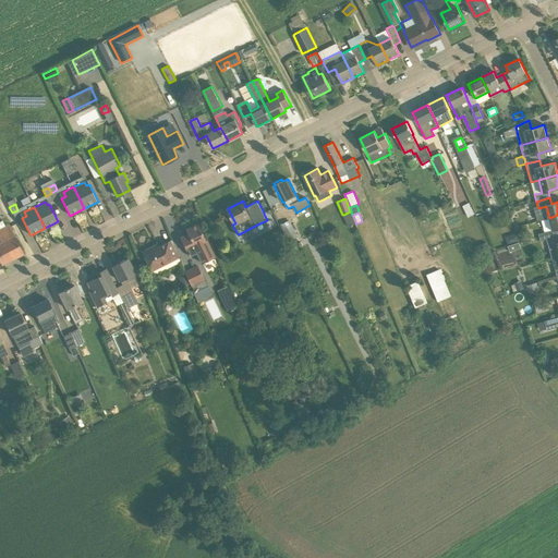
[(557,215),(549,218),(553,230),(545,232),(546,239),(557,235),(557,215)]
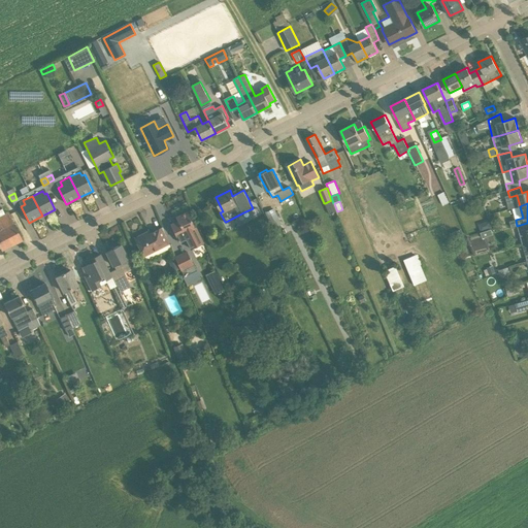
[(274,209),(266,213),(273,228),(282,224),(274,209)]
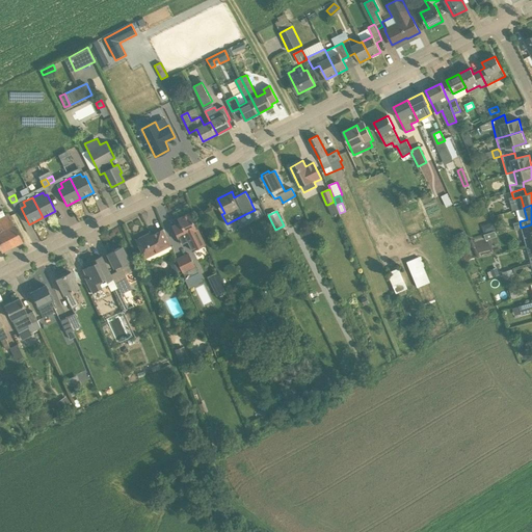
[(197,230),(196,230),(188,214),(178,219),(179,222),(171,227),(180,244),(186,241),(190,248),(204,242),(197,230)]
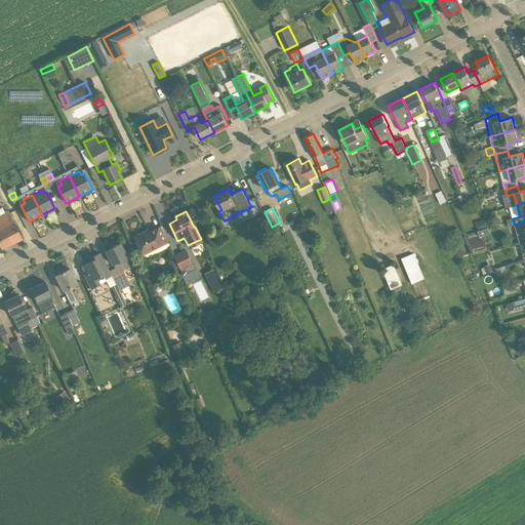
[(8,212),(0,215),(0,244),(2,248),(22,238),(8,212)]
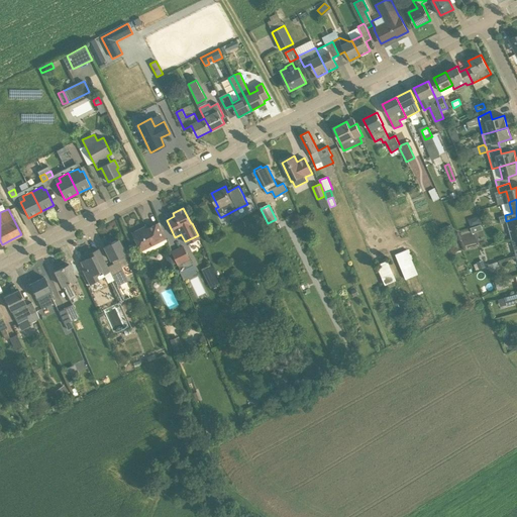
[(264,223),(260,216),(253,220),(256,227),(264,223)]
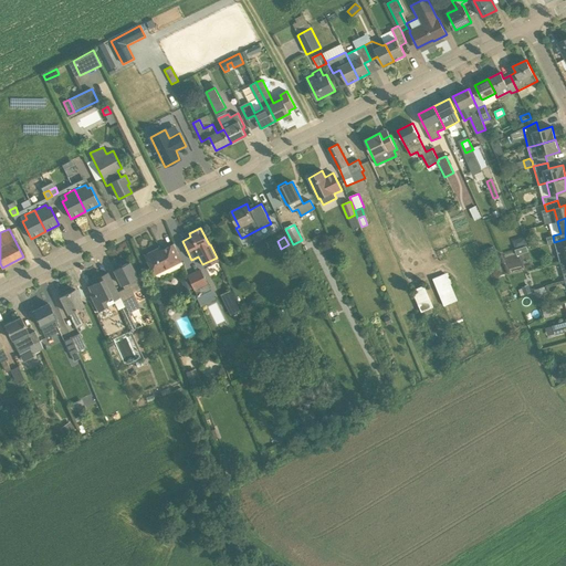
[(524,237),(513,240),(515,248),(527,244),(524,237)]
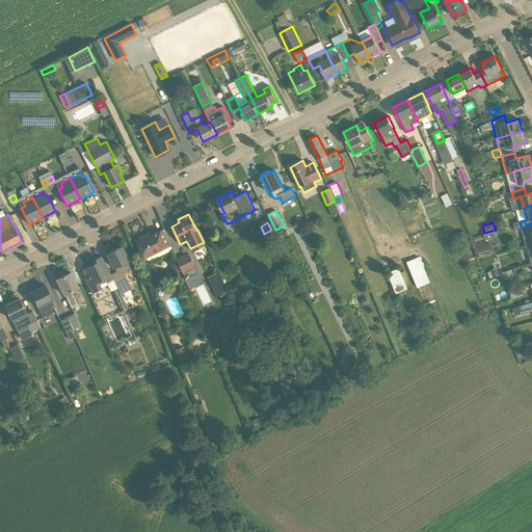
[(531,224),(521,228),(526,246),(531,244),(531,224)]
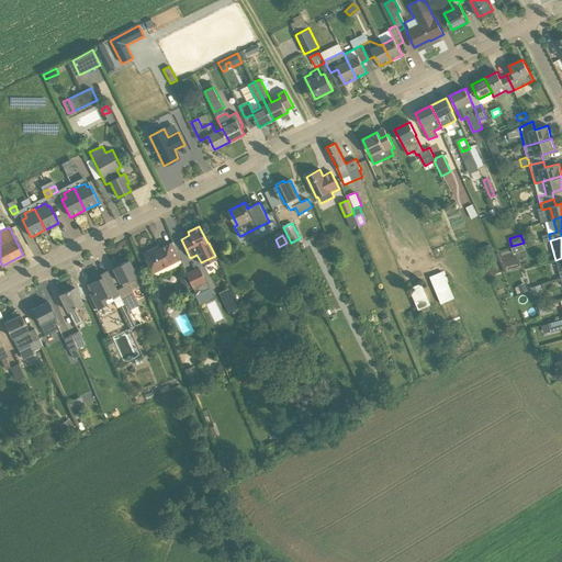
[(143,254),(148,263),(148,262),(156,277),(182,263),(173,242),(156,250),(155,248),(143,254)]
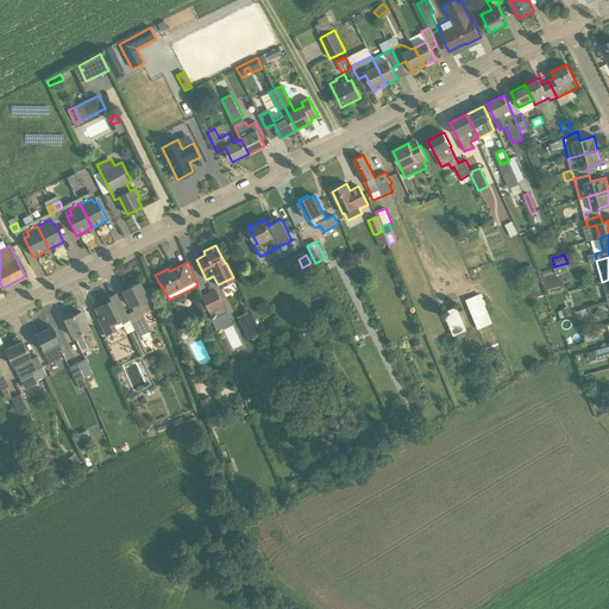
[(126,314),(129,319),(135,330),(138,337),(151,331),(143,314),(152,311),(146,299),(139,283),(123,290),(131,307),(133,311),(126,314)]
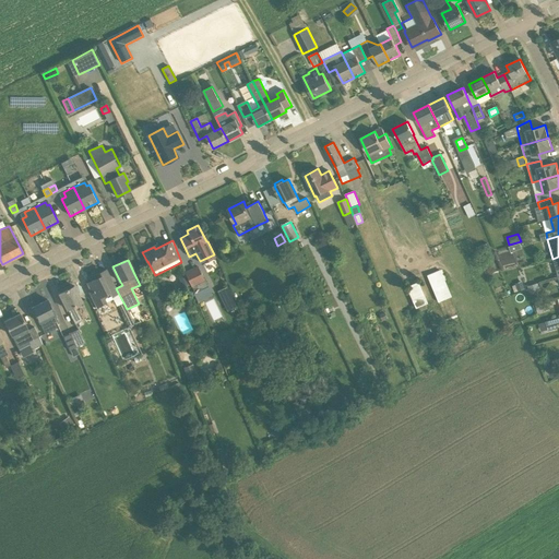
[(185,273),(191,286),(204,280),(198,266),(185,273)]
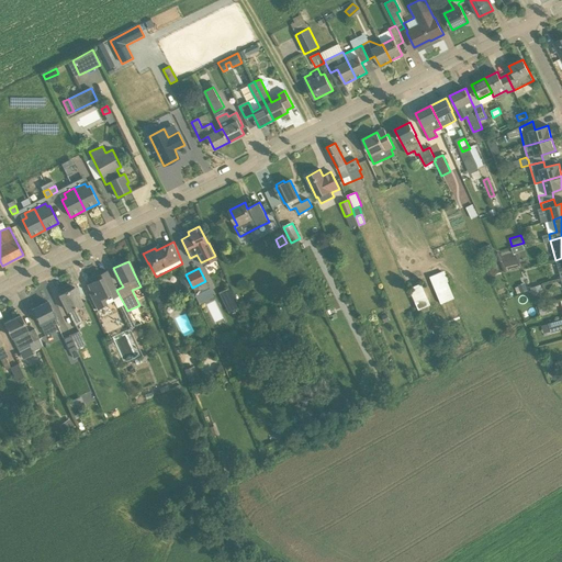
[(112,298),(119,294),(116,290),(108,271),(98,276),(100,279),(88,284),(92,293),(90,294),(97,308),(113,301),(112,298)]
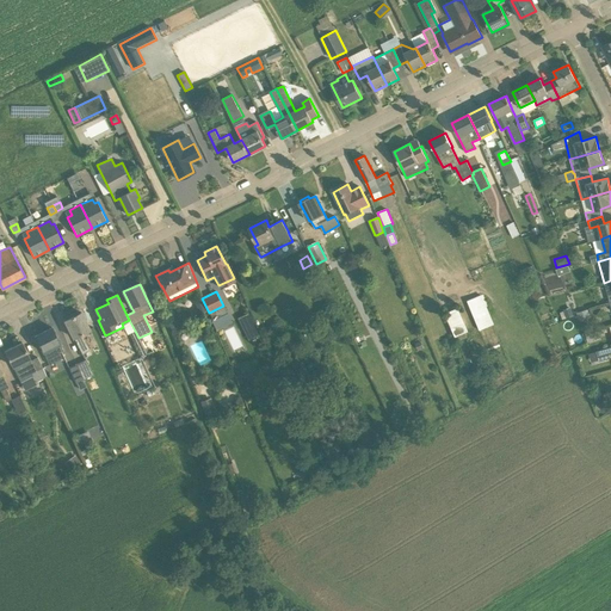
[(209,313),(213,320),(227,313),(223,306),(209,313)]
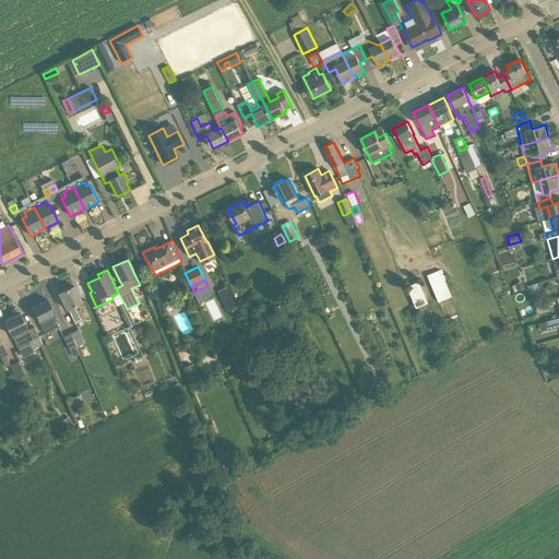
[(522,282),(515,284),(519,292),(525,288),(522,282)]
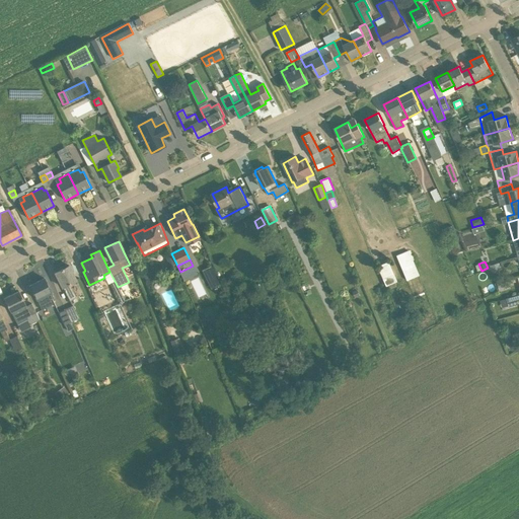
[(493,274),(502,270),(500,264),(490,266),(493,274)]
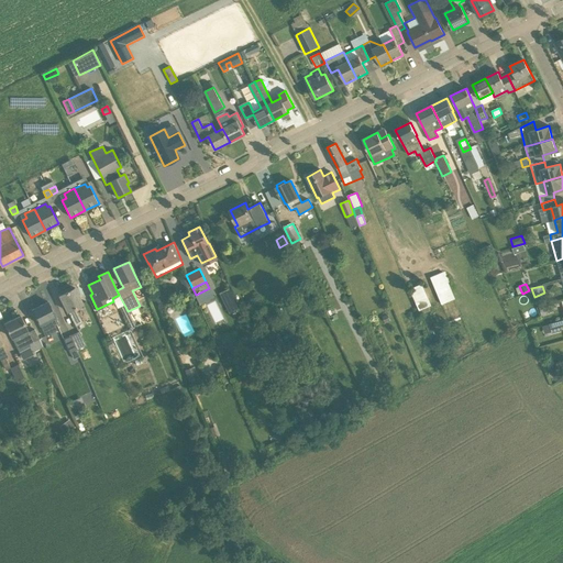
[(77,330),(84,327),(76,309),(84,305),(75,288),(59,296),(68,312),(77,330)]
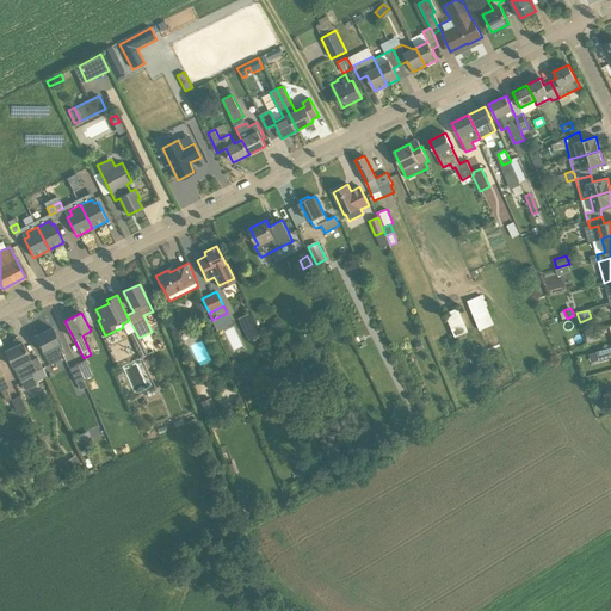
[(53,327),(35,337),(49,365),(65,357),(61,351),(63,350),(60,344),(53,327)]
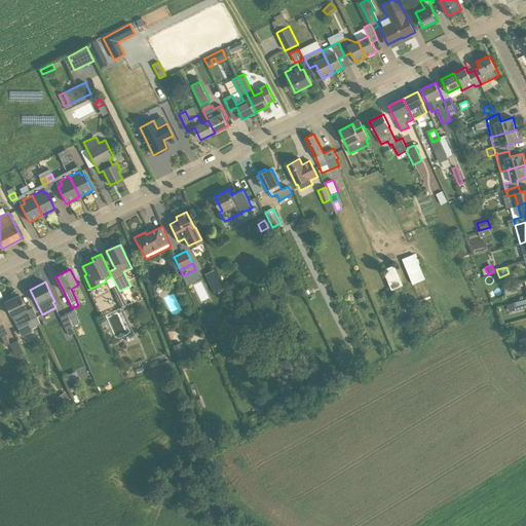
[(164,286),(161,284),(157,284),(155,287),(155,291),(157,293),(161,293),(164,290),(164,286)]
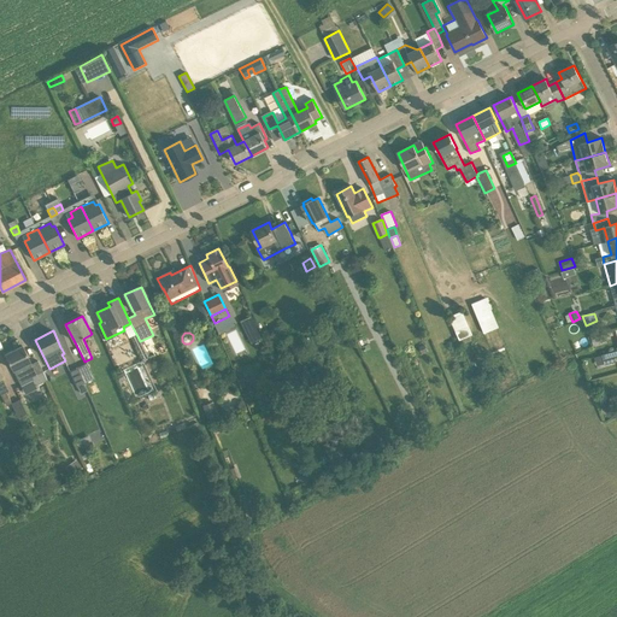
[(136,334),(130,336),(142,360),(148,358),(140,341),(136,334)]
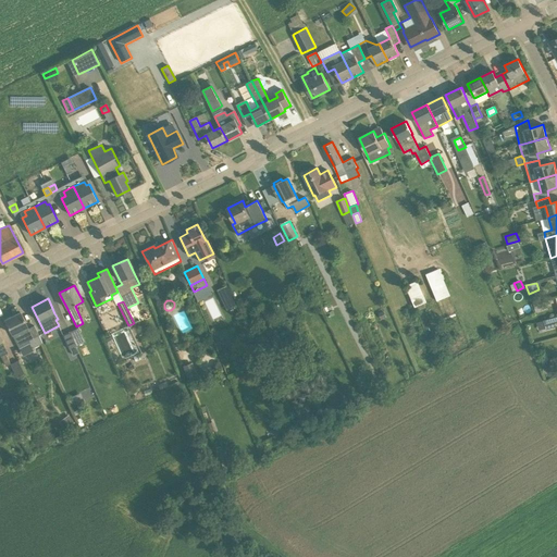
[(535,312),(544,310),(542,302),(534,305),(535,312)]
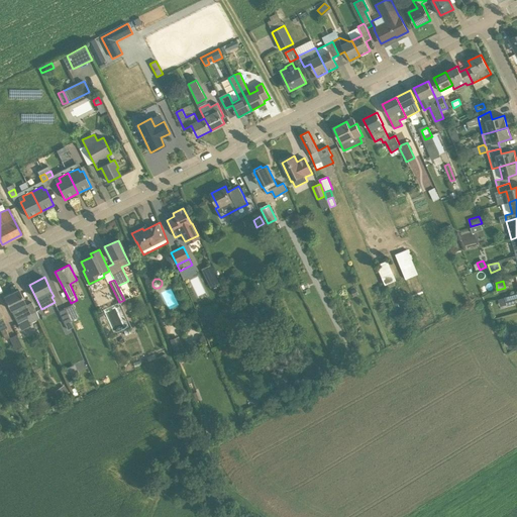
[(4,297),(17,323),(27,318),(31,325),(40,321),(36,311),(31,302),(26,305),(18,290),(4,297)]
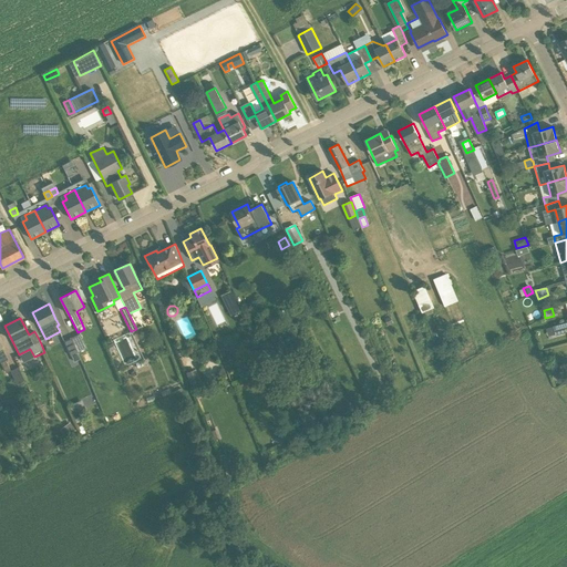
[(566,322),(554,327),(556,334),(556,336),(566,331),(566,322)]
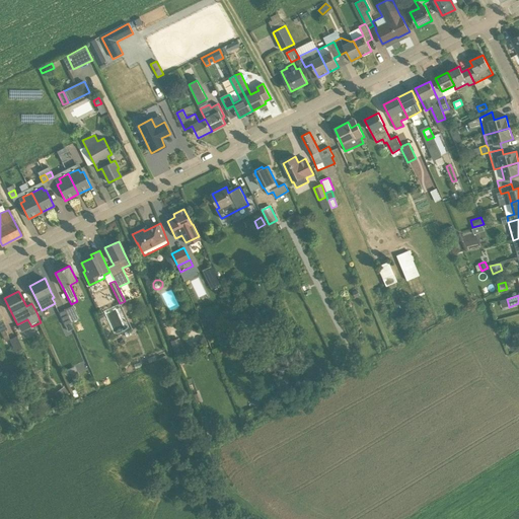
[(64,309),(71,322),(79,318),(72,305),(64,309)]
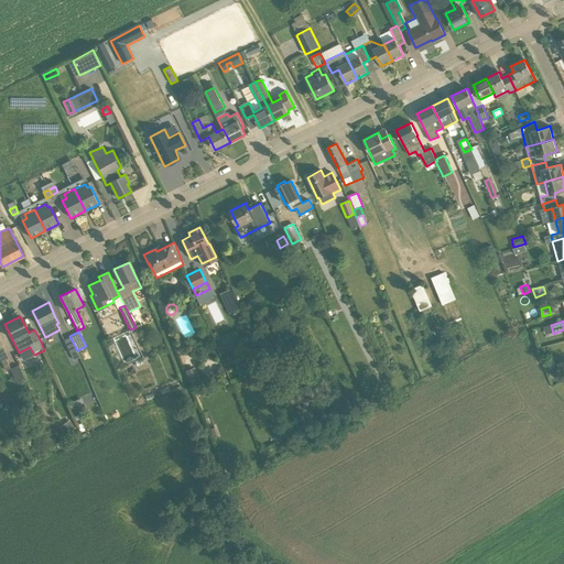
[(77,350),(69,336),(63,339),(69,354),(71,354),(77,350)]
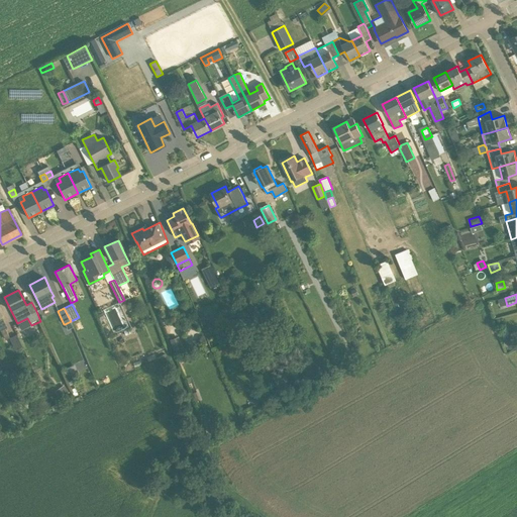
[(10,338),(5,328),(7,327),(0,313),(0,328),(2,332),(6,340),(10,338)]
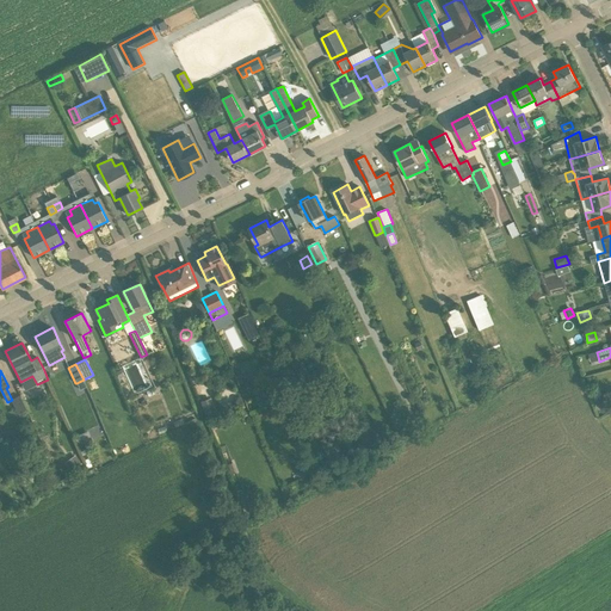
[(87,387),(84,380),(76,383),(80,390),(87,387)]
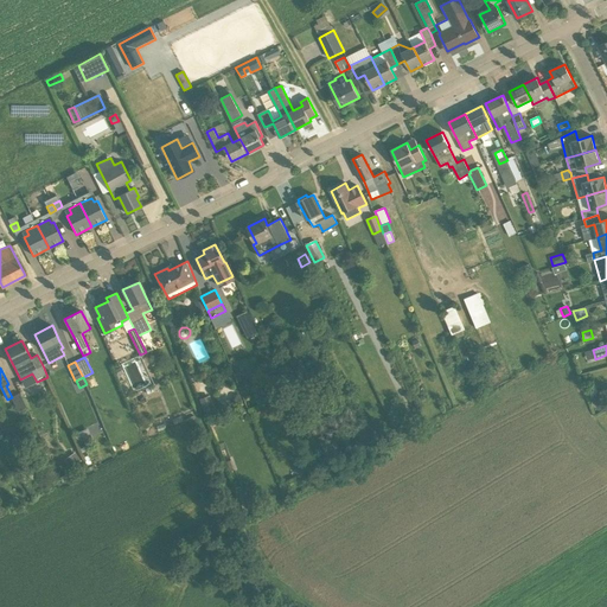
[(243,378),(241,382),(242,385),(248,389),(251,388),(253,384),(251,381),(247,378),(243,378)]
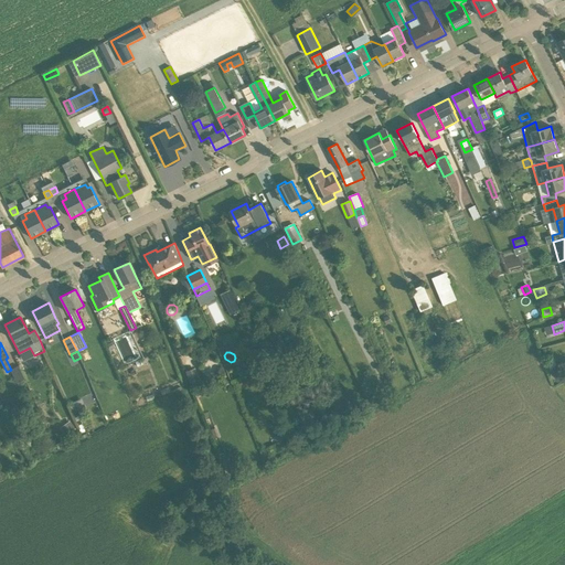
[(561,381),(564,373),(564,371),(558,365),(552,374),(561,381)]
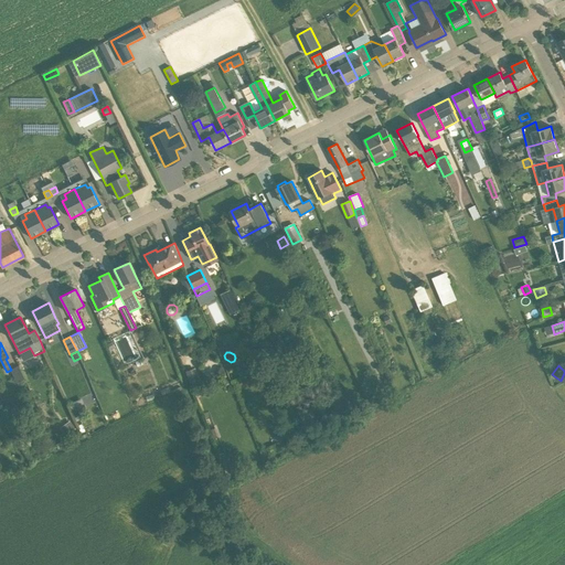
[(19,366),(11,370),(17,383),(18,382),(24,379),(19,366)]
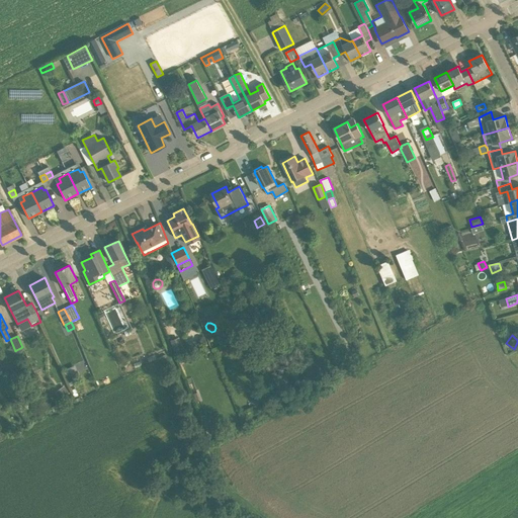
[(175,352),(183,348),(178,337),(170,341),(175,352)]
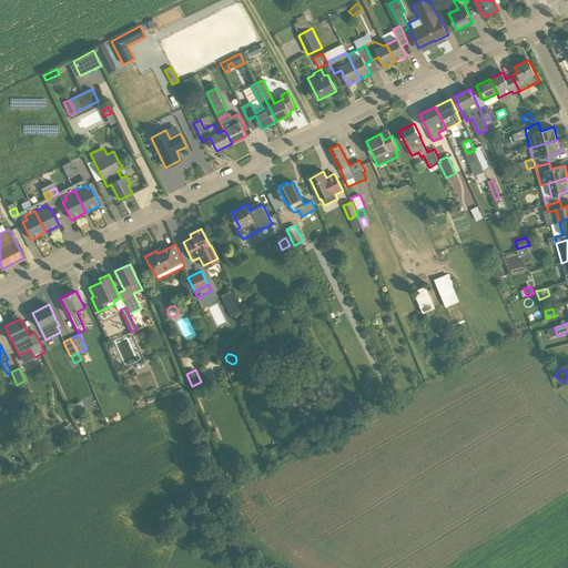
[(70,423),(60,430),(66,437),(75,430),(70,423)]
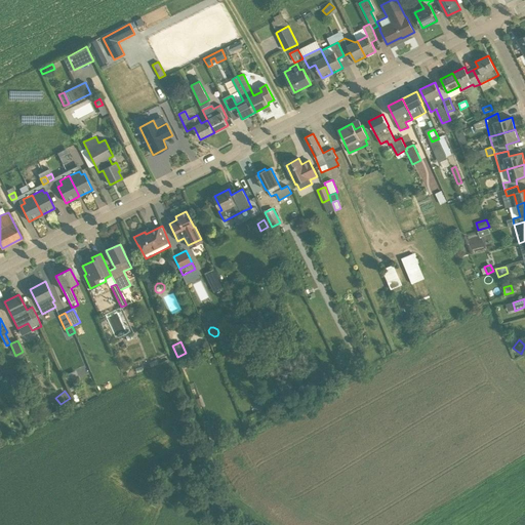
[(6,440),(11,437),(7,431),(2,433),(6,440)]
